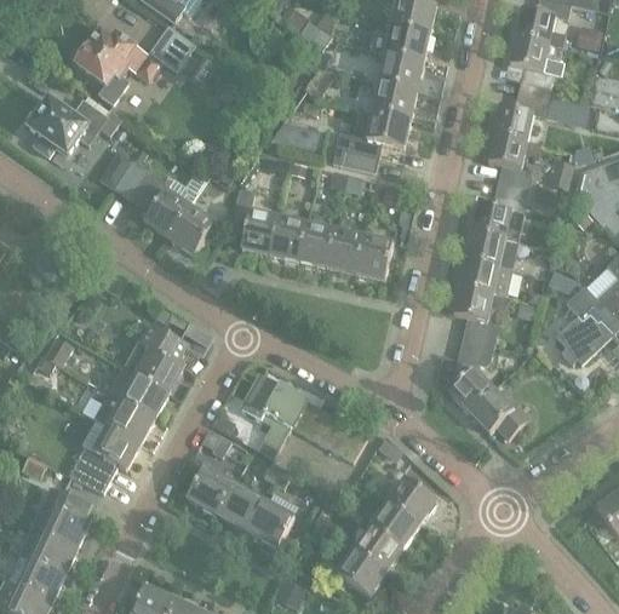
[(144,0),(175,22),(183,11),(190,16),(201,0),(144,0)]
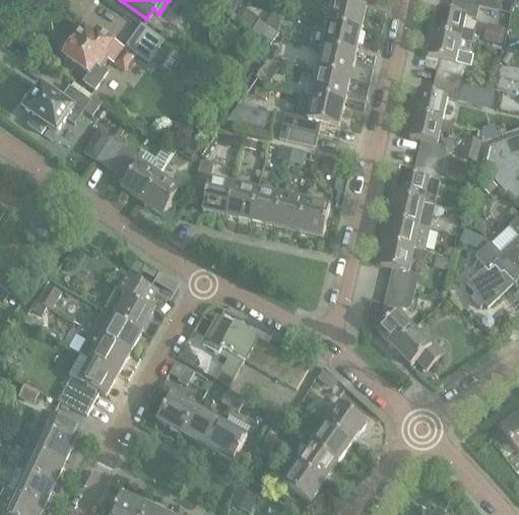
[(212,0),(231,12),(239,0),(212,0)]
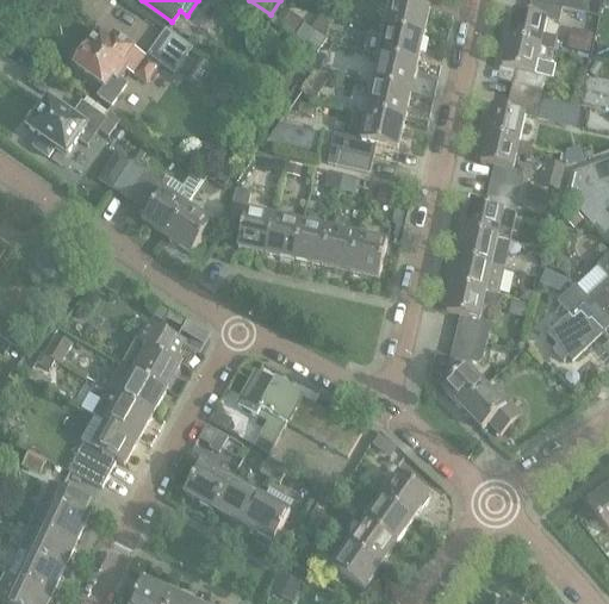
[(390,0),(384,25),(422,33),(428,5),(405,0),(390,0)]
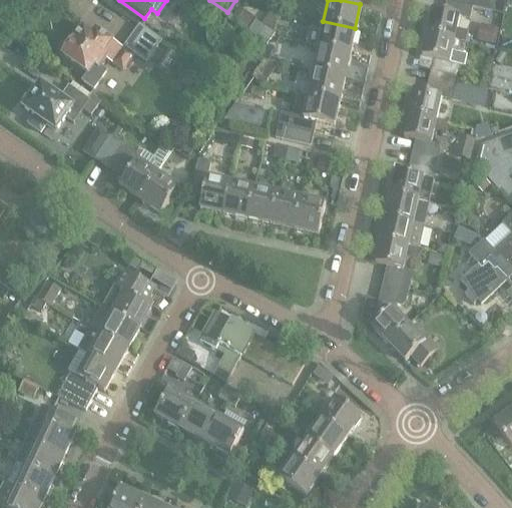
[(471,4),(471,3),(459,0),(446,0),(444,9),(432,6),(427,31),(466,39),(467,29),(456,27),(460,13),(469,15),(471,4)]
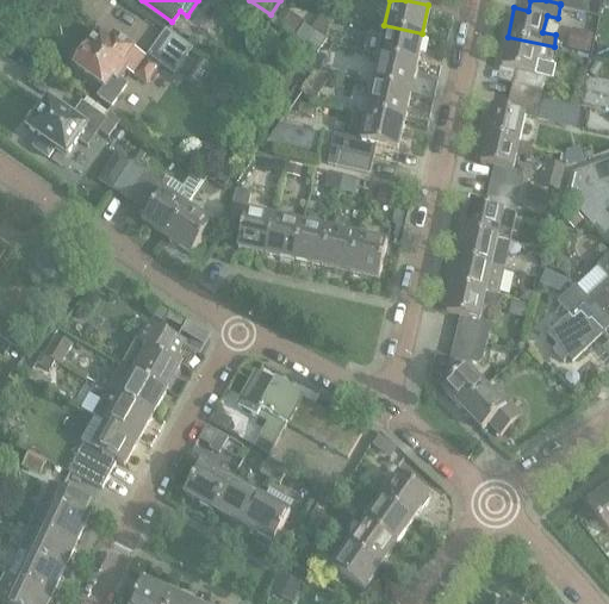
[(546,0),(560,4),(560,5),(598,13),(602,0),(546,0)]
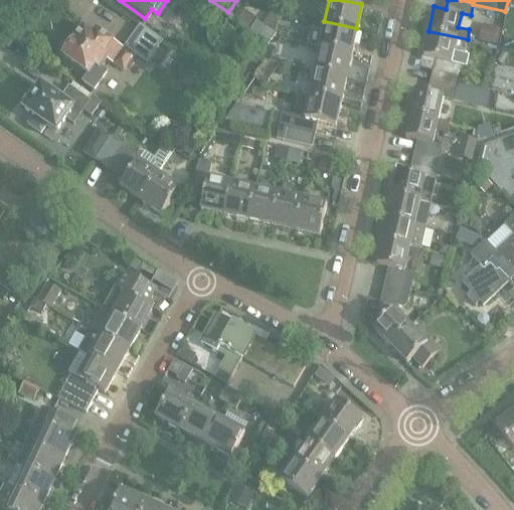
[(231,16),(248,28),(257,17),(258,16),(239,4),(231,16)]
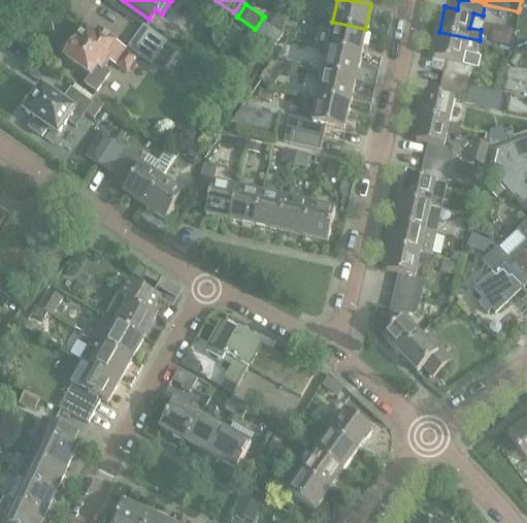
[(255,30),(265,37),(273,25),(263,18),(255,29),(255,30)]
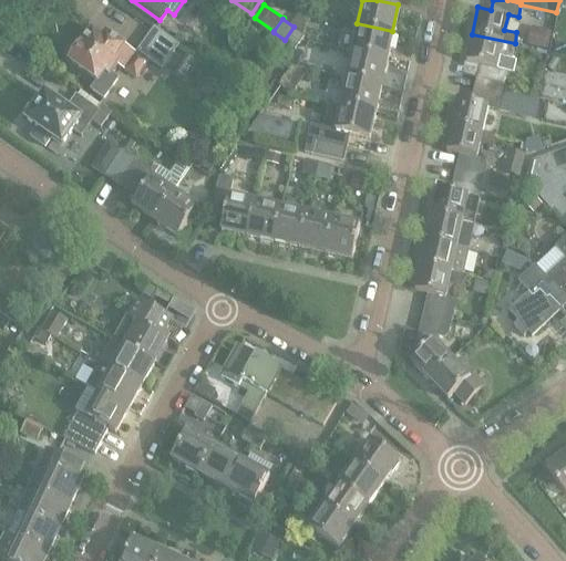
[(135,47),(161,64),(178,40),(152,22),(135,47)]
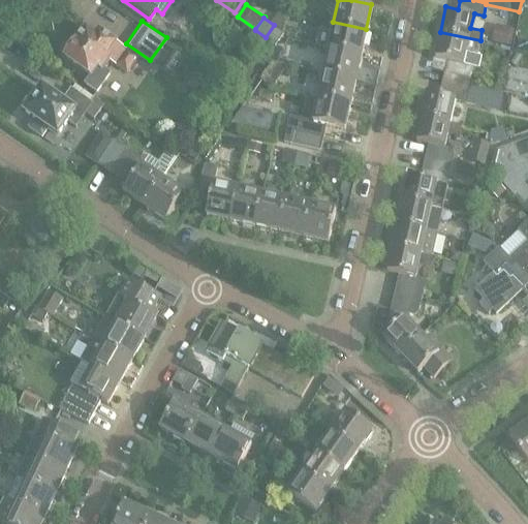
[(366,29),(333,22),(328,45),(360,54),(366,29)]
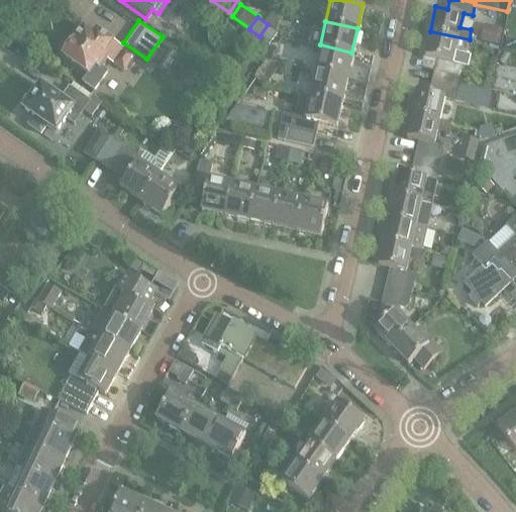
[(496,41),(499,24),(484,21),(481,38),(496,41)]
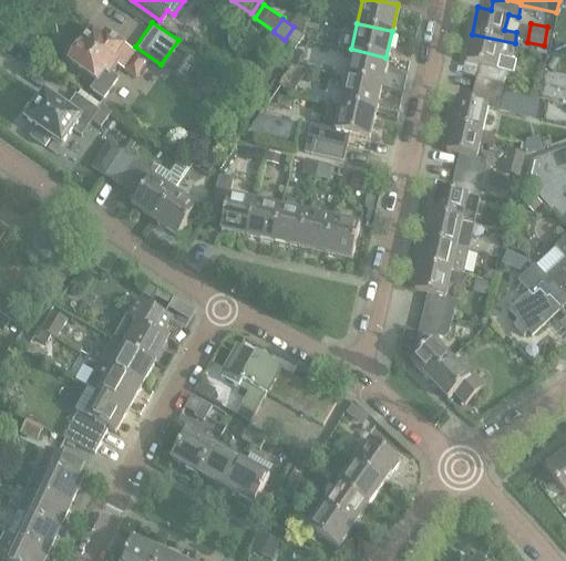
[(96,78),(90,86),(103,95),(116,75),(110,71),(116,61),(135,74),(147,58),(125,42),(106,29),(103,34),(92,26),(79,43),(73,43),(69,49),(71,54),(69,58),(96,78)]
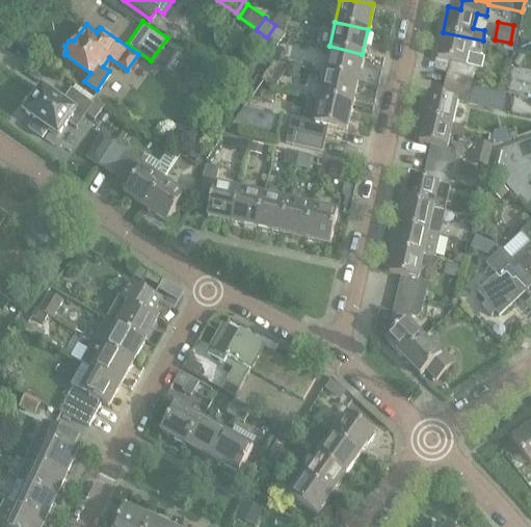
[(286,31),(275,25),(267,37),(276,44),(285,33),(286,31)]
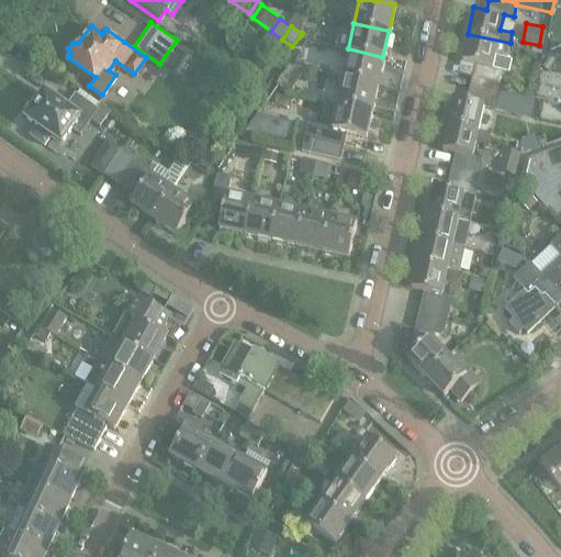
[(511,43),(468,34),(462,58),(474,62),(492,65),(492,64),(495,53),(507,56),(511,43)]
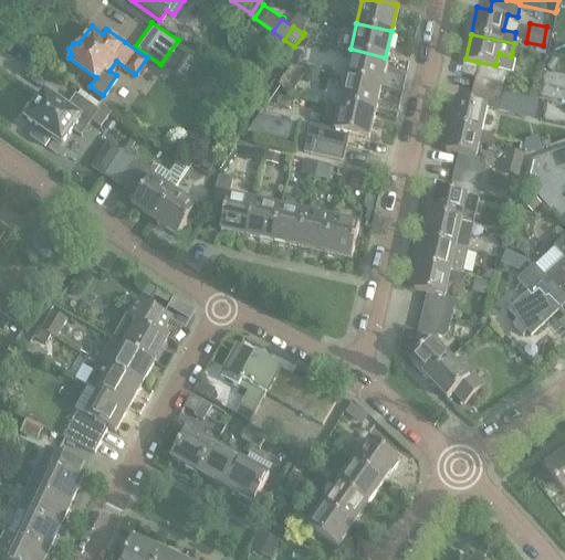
[(385,57),(351,49),(344,74),(379,83),(385,57)]
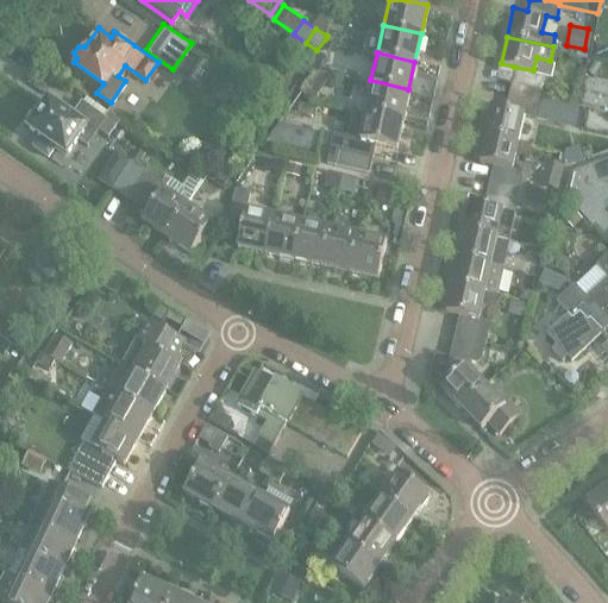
[(259,85),(277,98),(292,77),(274,64),(259,85)]
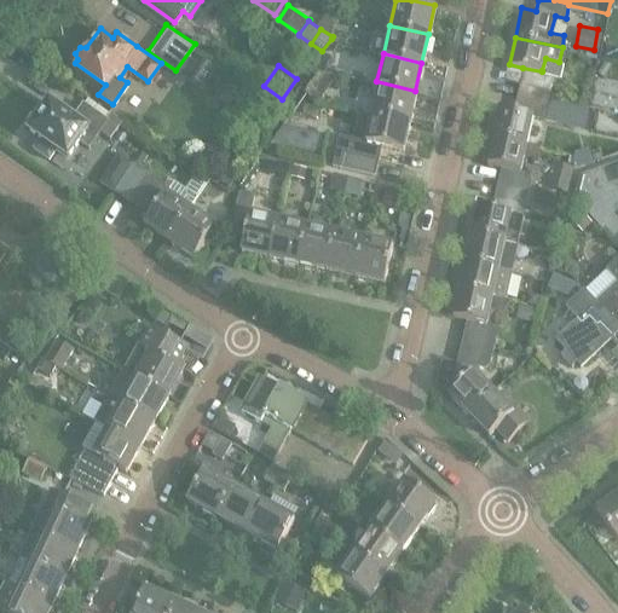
[(554,74),(542,70),(542,71),(523,68),(519,82),(550,90),(554,74)]
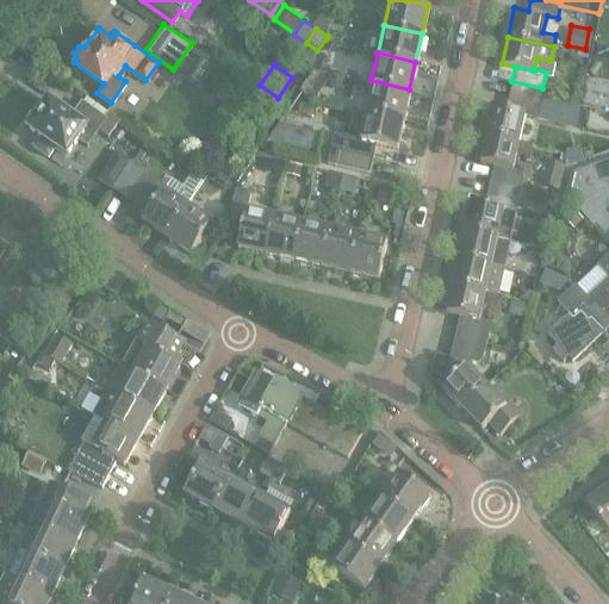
[(306,76),(299,88),(315,98),(322,86),(306,76)]
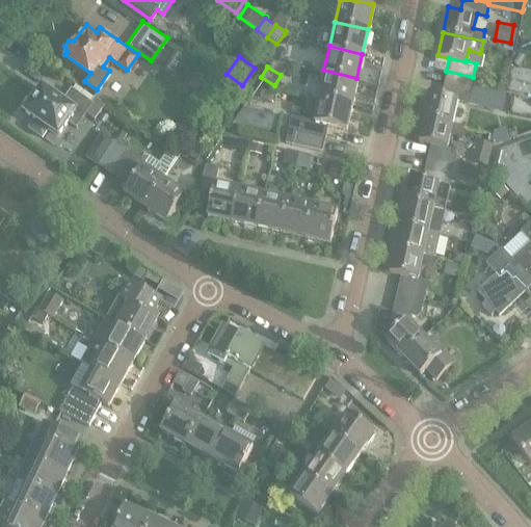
[(356,78),(323,70),(318,95),(351,102),(356,78)]
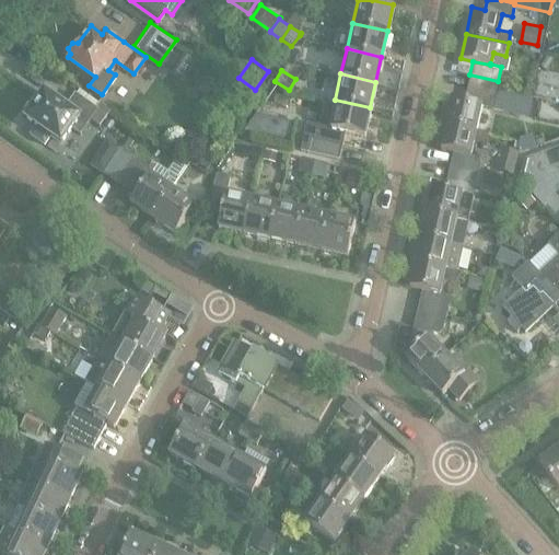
[(467,87),(496,92),(497,88),(498,81),(469,74),(467,87)]
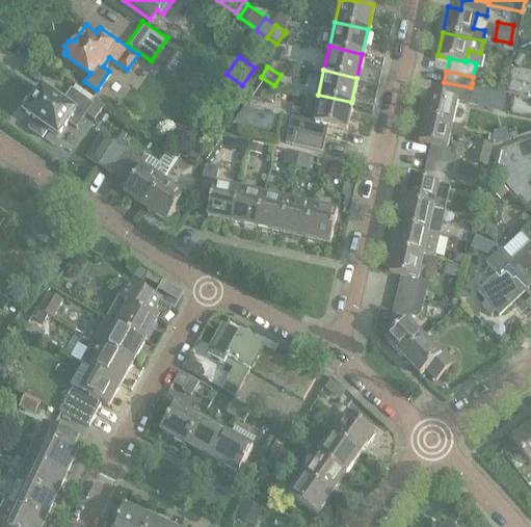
[(471,87),(468,100),(502,108),(506,88),(473,81),(473,83),(472,83),(471,87)]
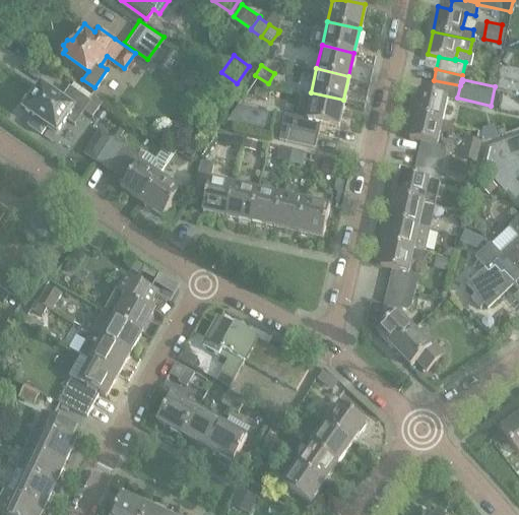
[(434,80),(431,91),(447,95),(457,98),(460,85),(434,80)]
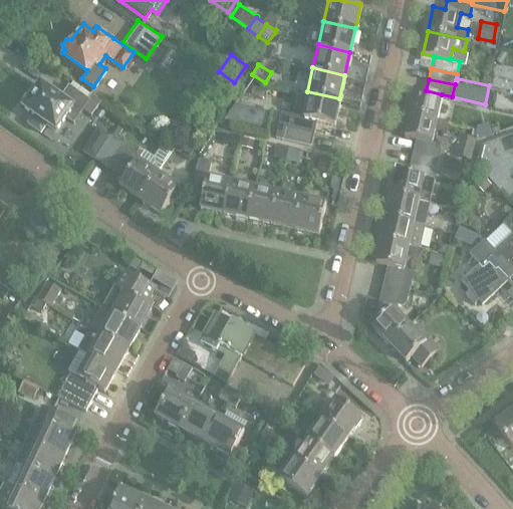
[(60,95),(40,81),(23,105),(33,112),(27,120),(40,130),(46,121),(55,129),(65,114),(73,119),(82,106),(90,113),(100,99),(91,92),(88,97),(68,84),(60,95)]
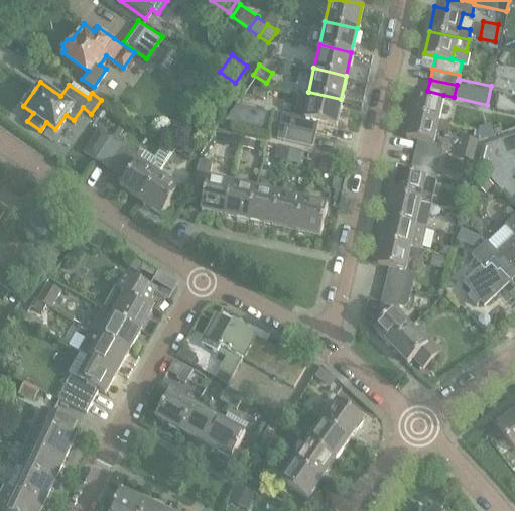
[(438,118),(443,95),(427,91),(416,88),(411,112),(438,118)]
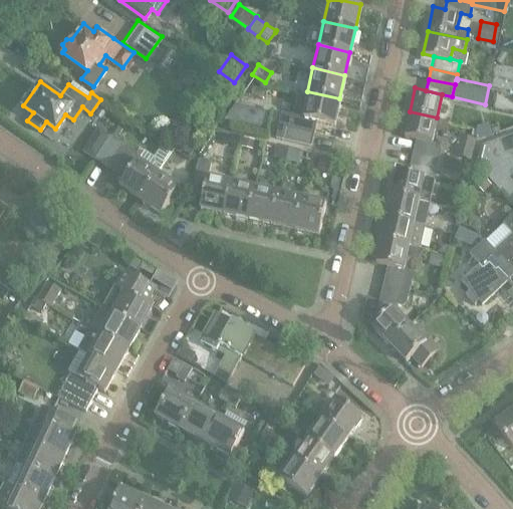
[(339,98),(307,91),(306,95),(297,93),(293,112),(281,109),(279,123),(312,132),(314,118),(333,122),(339,98)]
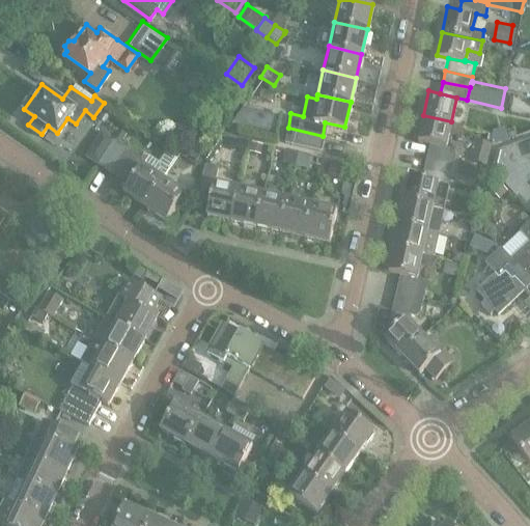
[(446,145),(446,144),(449,132),(461,135),(464,125),(451,121),(423,115),(417,139),(429,142),(446,145)]
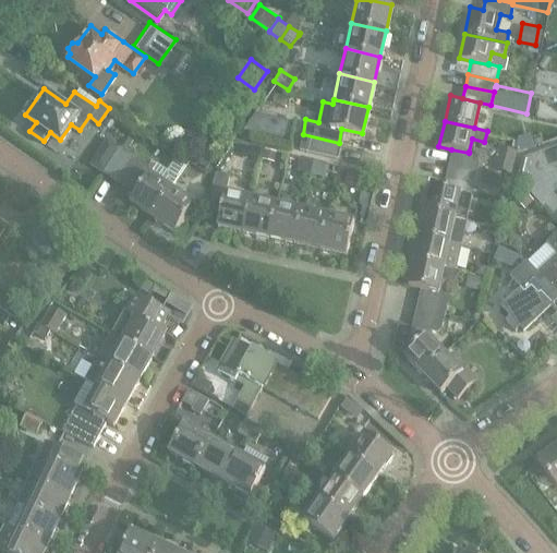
[(339,143),(303,134),(300,146),(336,155),(339,143)]
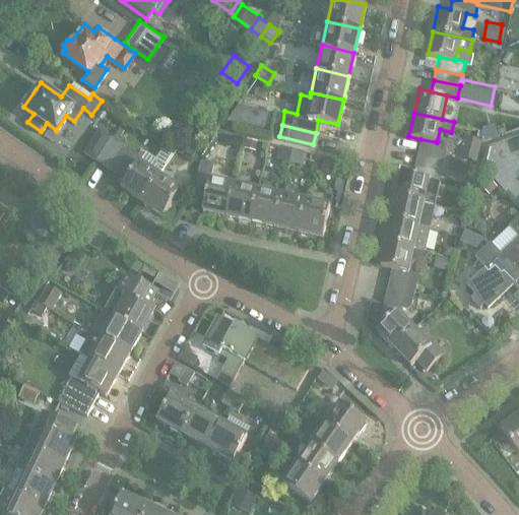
[(213,131),(198,152),(204,156),(218,135),(213,131)]
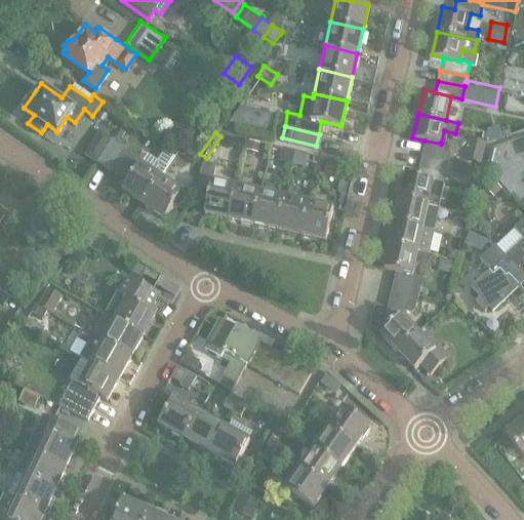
[(228,134),(226,144),(242,148),(244,138),(228,134)]
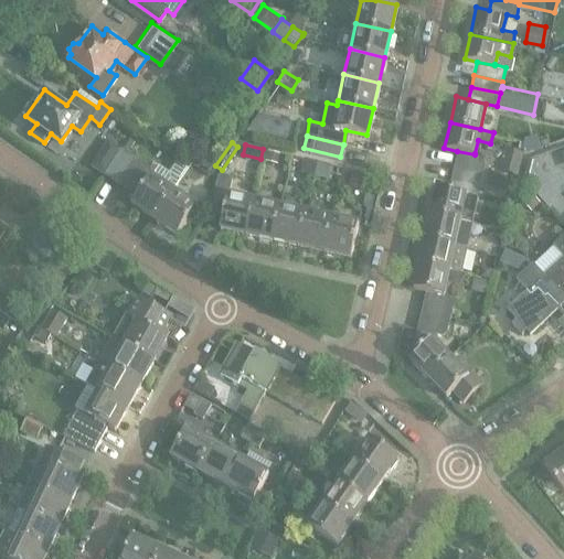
[(501,169),(517,172),(521,149),(507,146),(501,169)]
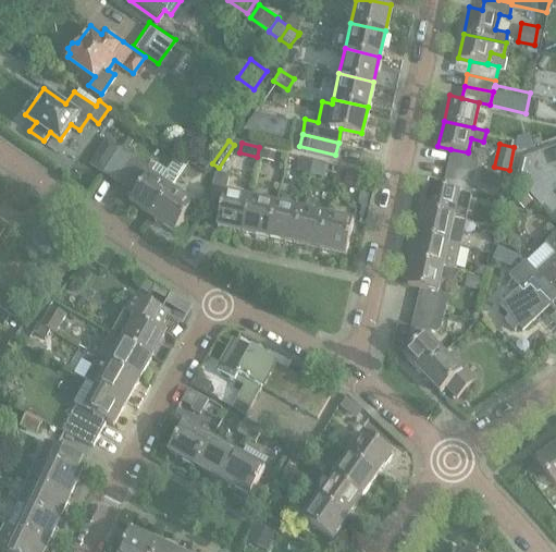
[(131,152),(120,145),(103,170),(114,176),(131,152)]
